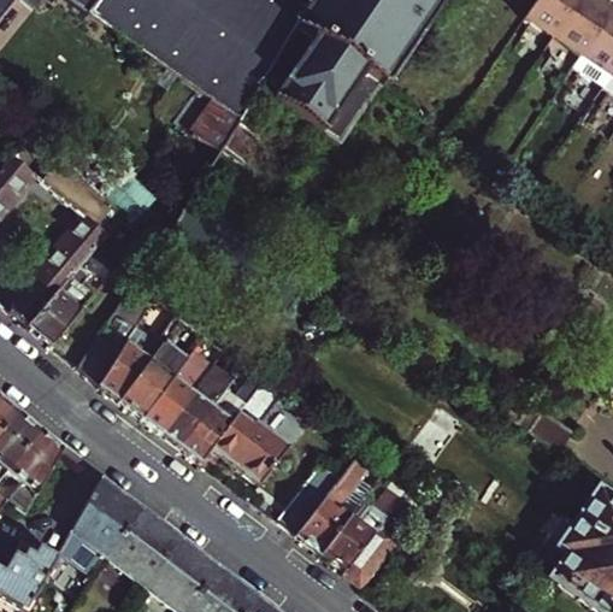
[(0,0),(0,10),(9,0),(30,0),(37,6),(42,0),(0,0)]
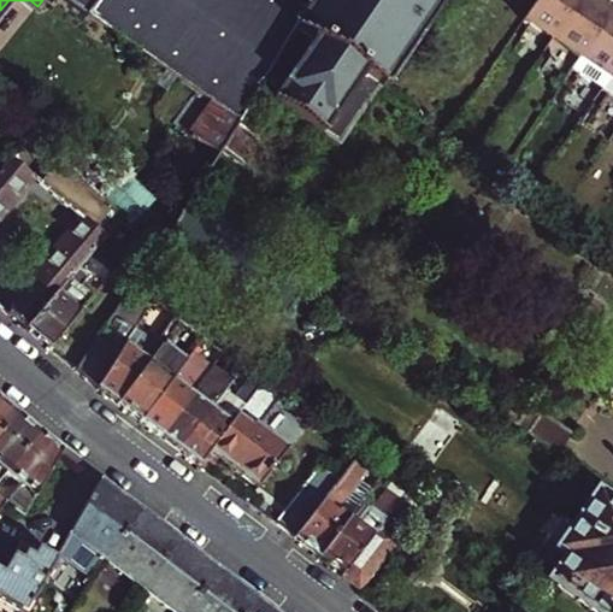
[(261,86),(307,5),(300,0),(77,0),(242,118),(261,86)]
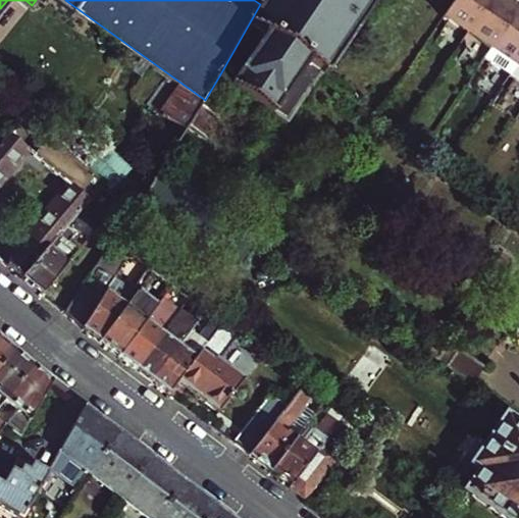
[(262,0),(260,4),(221,72),(288,118),(323,67),(328,70),(375,0),(262,0)]
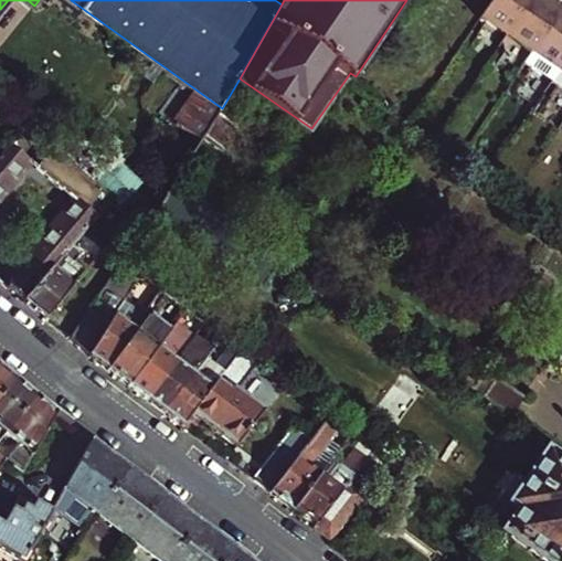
[(561,3),(557,0),(490,0),(480,16),(533,51),(525,64),(561,90),(561,3)]
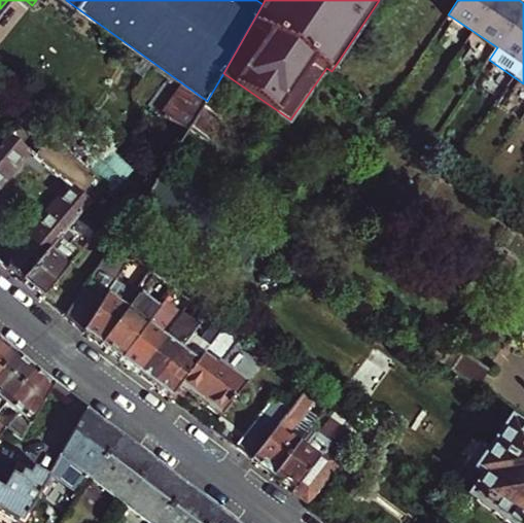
[(210,136),(222,115),(210,106),(197,127),(210,136)]
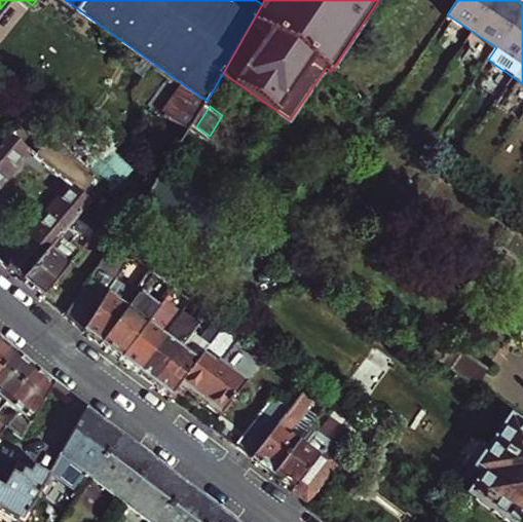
[(20,137),(39,114),(33,107),(0,145),(0,185),(32,147),(20,137)]
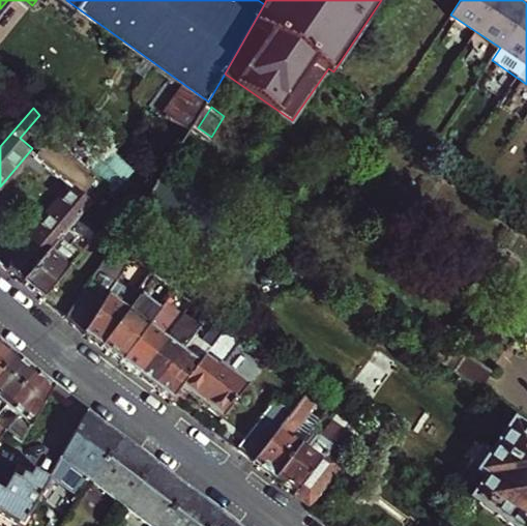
[(52,166),(68,145),(56,132),(37,153),(52,166)]
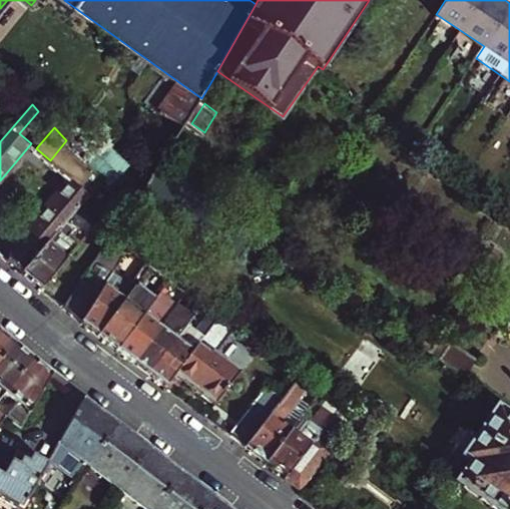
[(66,140),(50,160),(69,177),(38,213),(39,222),(31,231),(24,232),(17,239),(18,246),(10,257),(24,269),(66,218),(101,177),(66,140)]
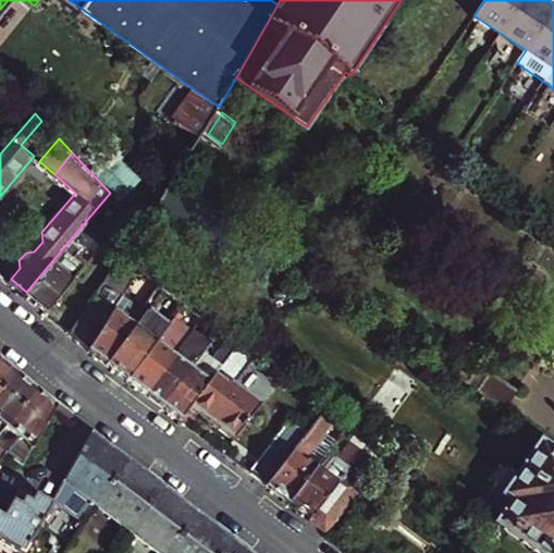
[(48,310),(94,256),(89,252),(82,261),(70,252),(77,242),(72,237),(26,292),(48,310)]
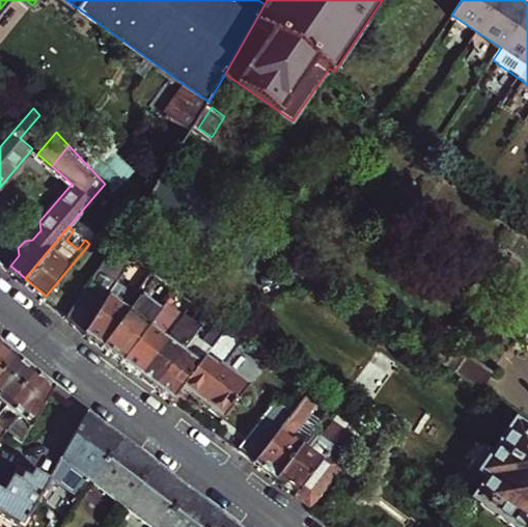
[(68,314),(87,331),(122,283),(103,269),(68,314)]
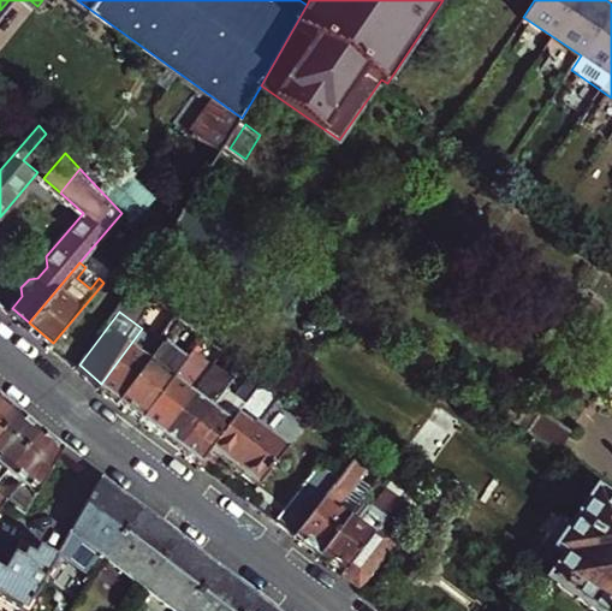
[(101,384),(122,398),(165,340),(160,337),(146,325),(142,328),(101,384)]
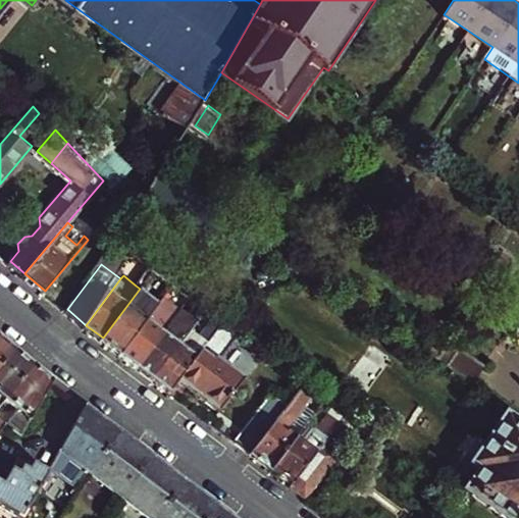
[(140,289),(103,338),(122,353),(162,299),(139,280),(136,286),(140,289)]
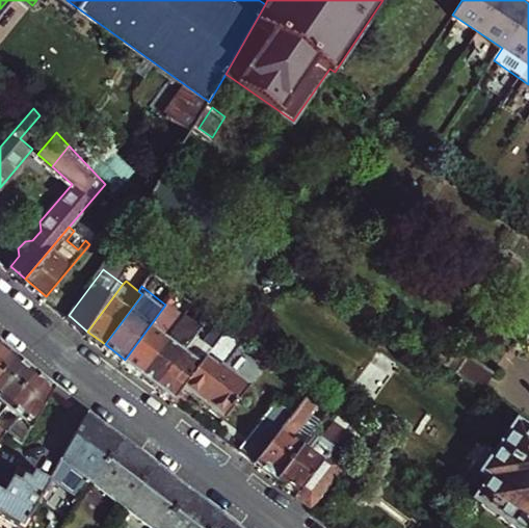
[(125,360),(141,372),(167,337),(160,331),(186,291),(179,287),(165,305),(125,360)]
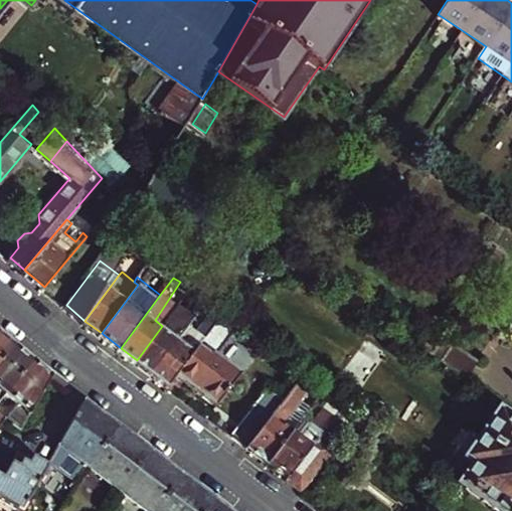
[(178,290),(182,293),(186,288),(182,284),(178,290)]
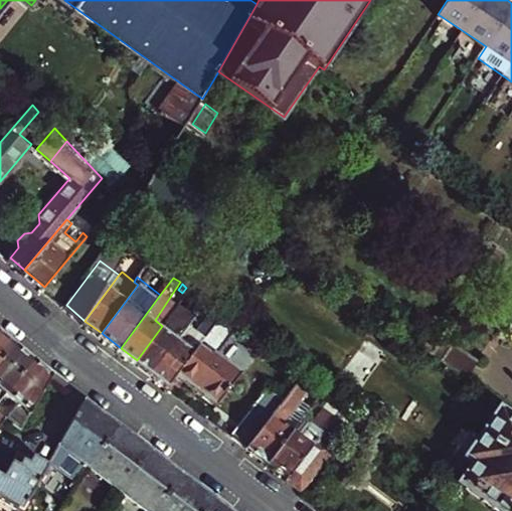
[(186,288),(182,293),(185,295),(186,297),(191,291),(186,288)]
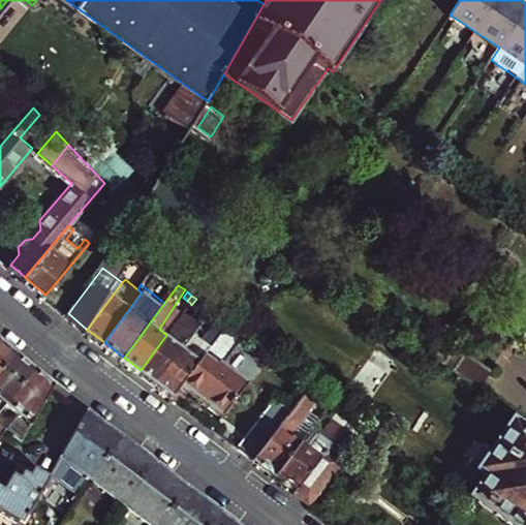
[(192,334),(156,382),(174,395),(183,382),(205,353),(217,337),(227,322),(221,317),(218,321),(216,320),(200,340),(192,334)]
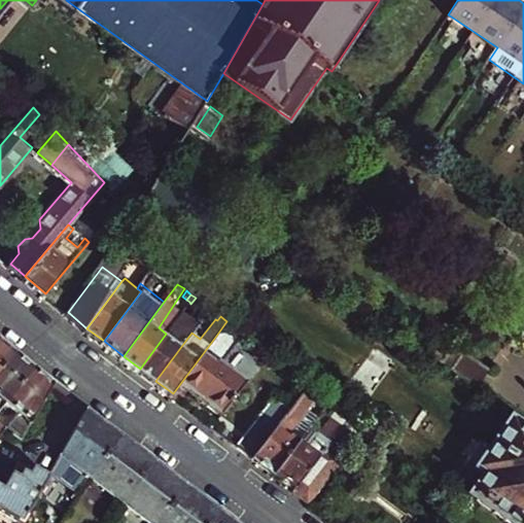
[(140,369),(155,381),(191,333),(196,327),(186,320),(173,339),(166,334),(140,369)]
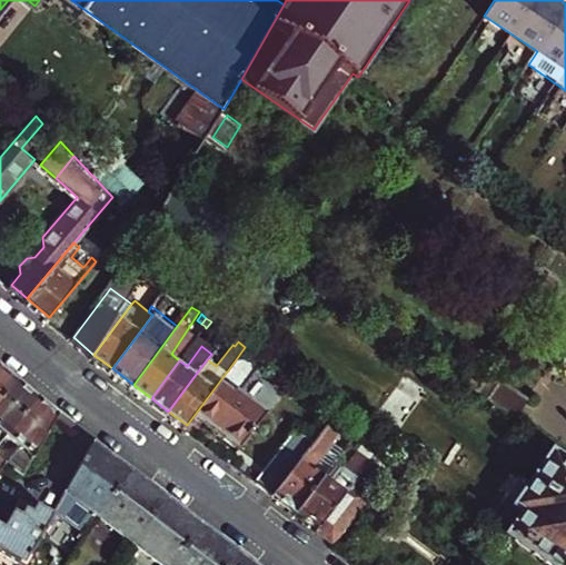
[(245,347),(234,363),(242,369),(254,354),(245,347)]
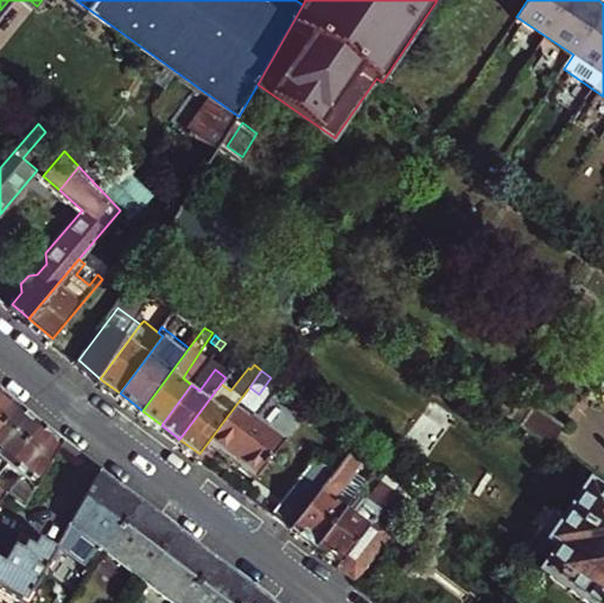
[(0,427),(19,406),(0,389),(0,427)]
